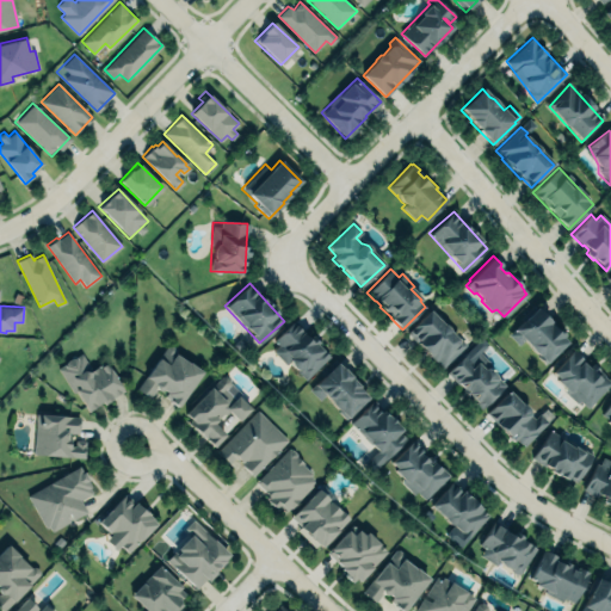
[(429,309),(407,331),(443,366),(466,344),(460,337),(458,338),(450,331),(448,326),(445,322),(443,322),(429,309)]
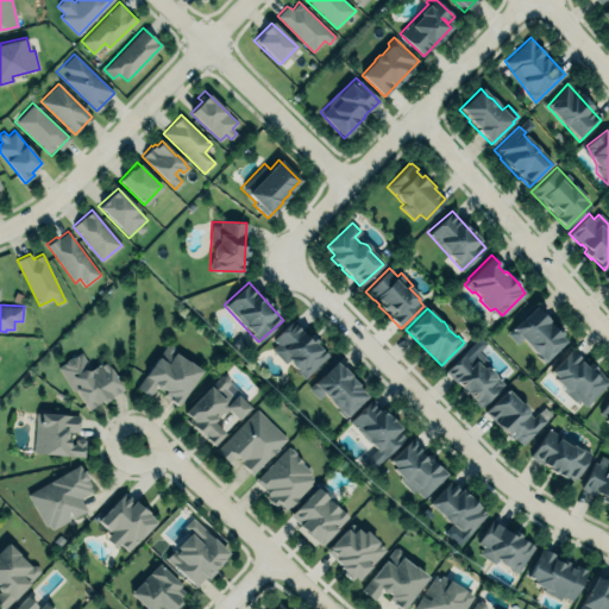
[(533,308),(547,322),(546,324),(553,331),(556,330),(562,336),(559,338),(564,343),(544,363),(521,339),(516,343),(507,333),(533,308)]
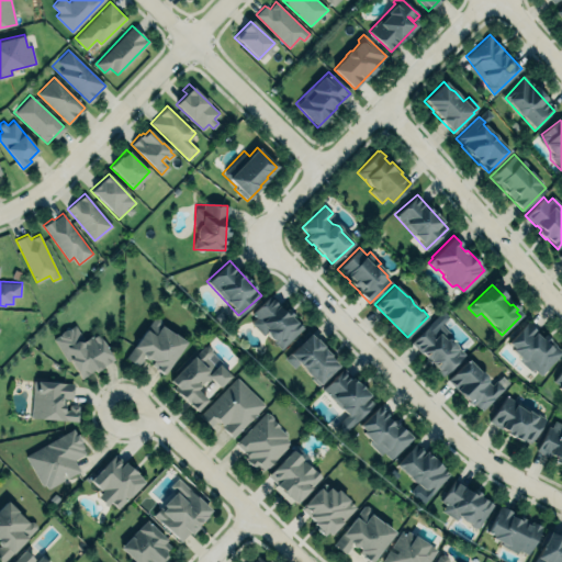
[(249,317),(278,350),(302,329),(272,296),(249,317)]
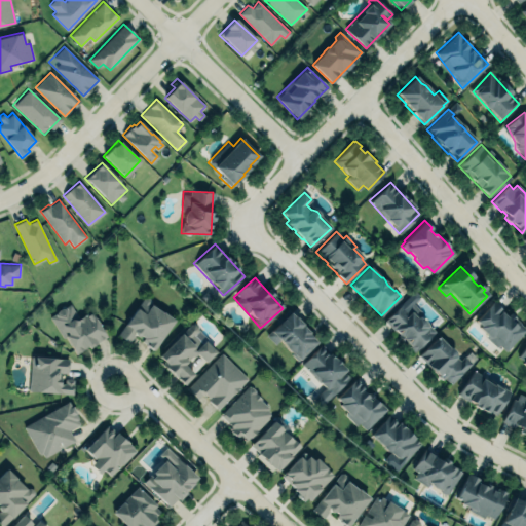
[(144,295),(153,301),(150,305),(161,313),(162,312),(174,321),(152,350),(146,345),(146,344),(141,340),(143,338),(140,335),(139,336),(138,336),(137,336),(135,336),(134,336),(134,335),(128,342),(117,334),(144,295)]
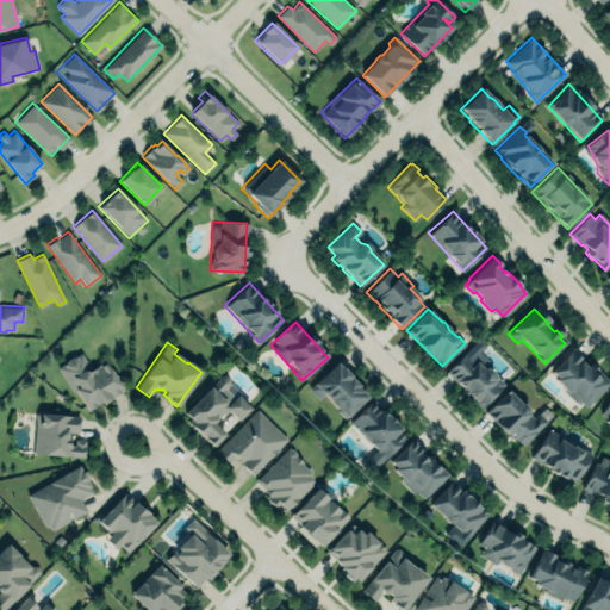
[(443,371),(465,348),(471,353),(477,347),(492,363),(489,367),(491,369),(505,384),(479,410),(471,402),(473,399),(443,371)]
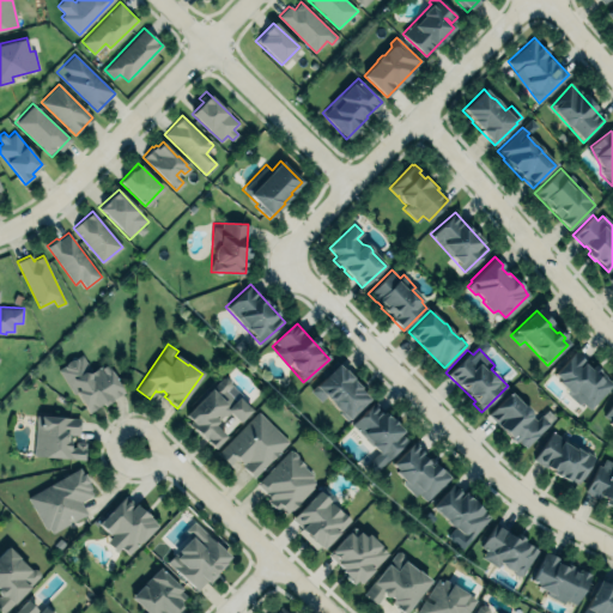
[(575,352),(592,368),(594,365),(607,377),(606,378),(612,384),(590,410),(582,401),(578,405),(566,393),(566,390),(559,383),(560,381),(554,375),(575,352)]
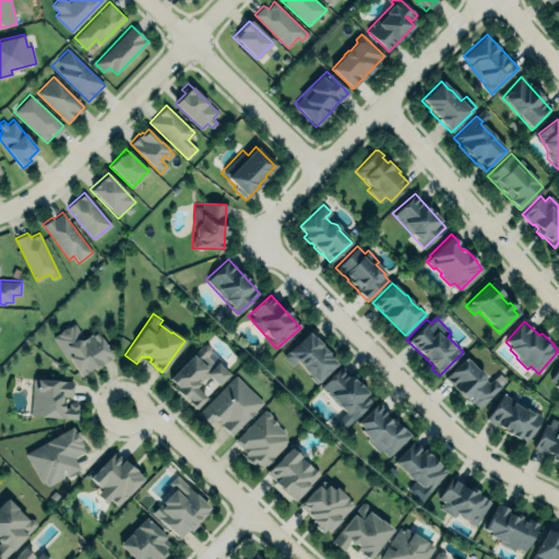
[(52,336),(59,333),(60,331),(62,329),(64,328),(68,328),(73,322),(84,337),(95,331),(113,357),(102,364),(103,365),(94,370),(93,368),(80,376),(69,358),(67,359),(52,336)]
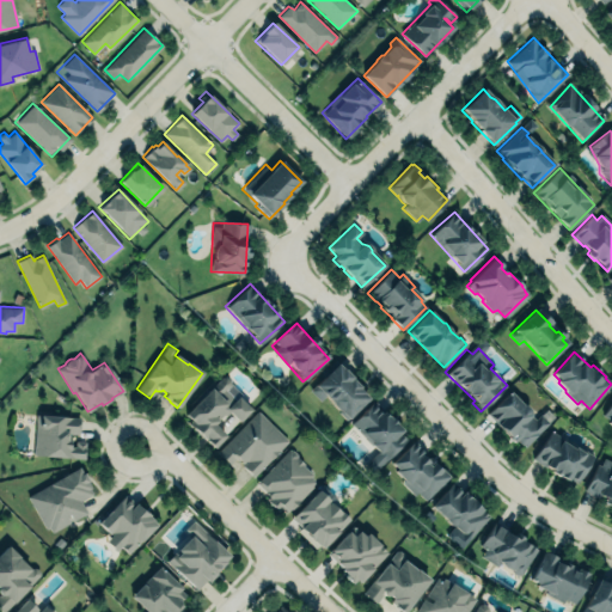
[(346,420),(369,397),(336,363),(308,390),(319,401),(324,397),(346,420)]
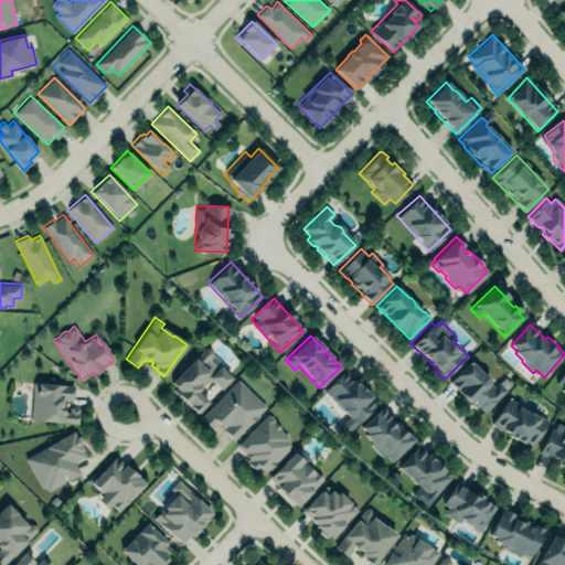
[(168,384),(196,412),(212,396),(212,397),(233,375),(204,348),(168,384)]
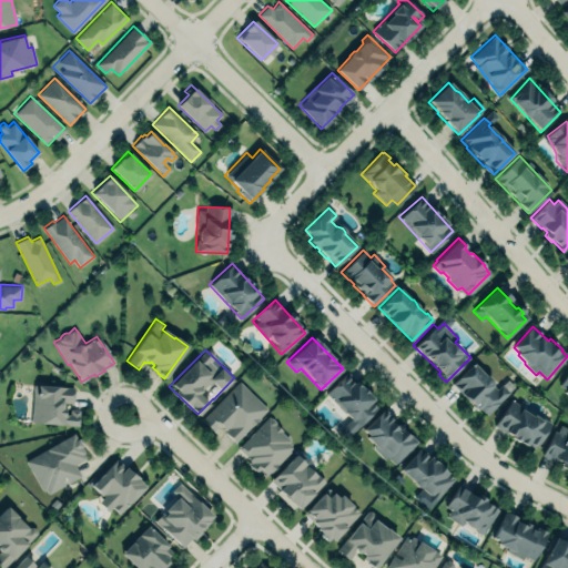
[(449,384),(472,364),(485,377),(487,377),(489,378),(492,382),(493,385),(493,386),(496,389),(507,379),(514,387),(485,414),(482,412),(479,409),(476,412),(468,403),(467,403),(449,384)]
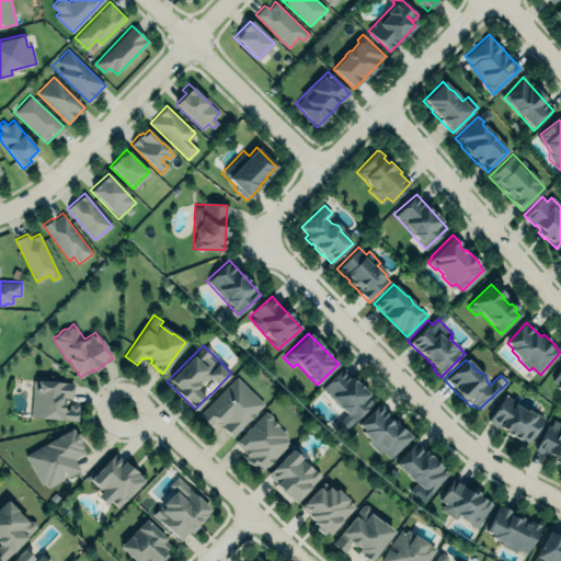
[(560,389),(560,365),(550,384),(560,389)]
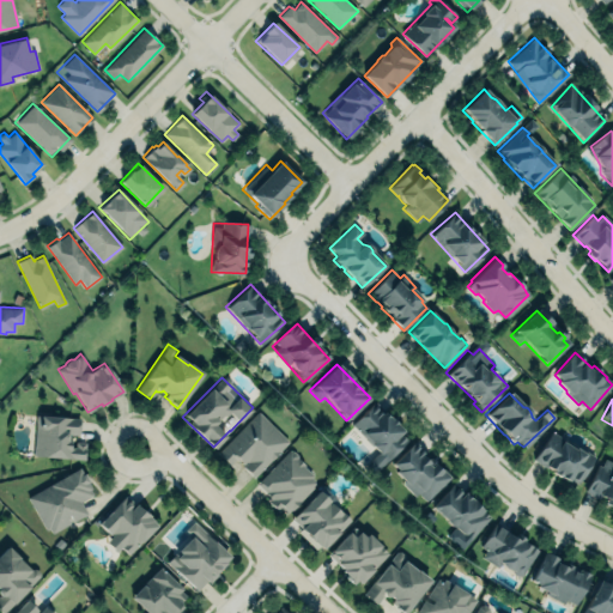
[(410,438),(374,401),(351,423),(378,453),(365,463),(374,472),(410,438)]
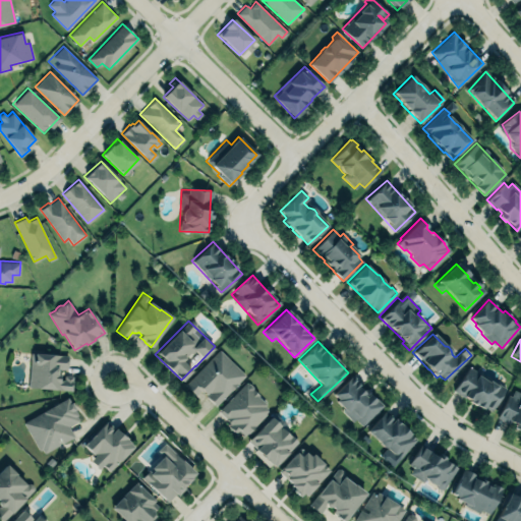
[(245,374),(218,349),(184,386),(195,396),(199,391),(217,406),(245,374)]
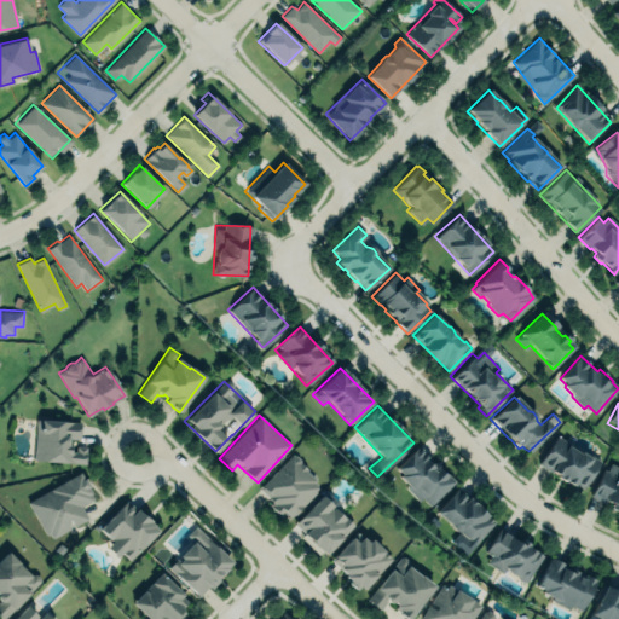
[(35,420),(33,461),(86,466),(87,446),(76,445),(75,452),(70,451),(70,445),(67,445),(68,438),(79,438),(80,423),(35,420)]
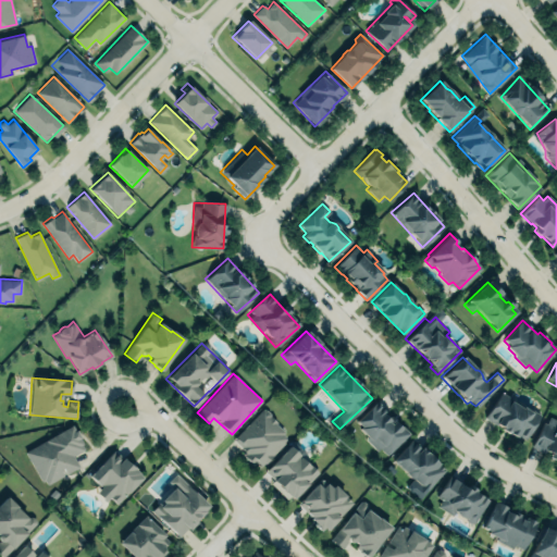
[(484,417),(516,438),(518,435),(524,440),(541,416),(532,410),(530,412),(523,408),(521,409),(510,401),(511,399),(502,393),(484,417)]
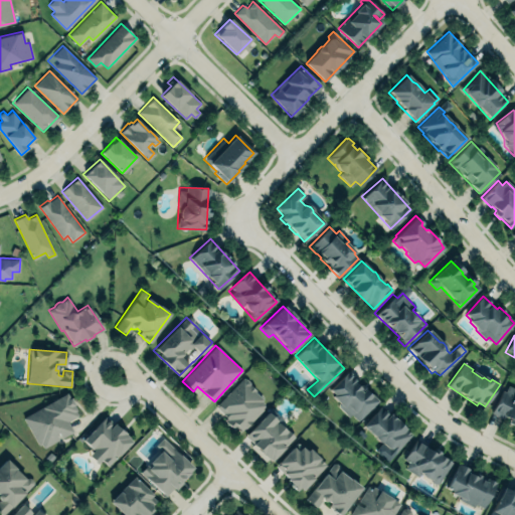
[(348,371),(328,390),(333,395),(331,397),(338,405),(337,406),(348,417),(351,414),(357,420),(376,401),(361,385),(358,388),(354,384),(357,381),(348,371)]
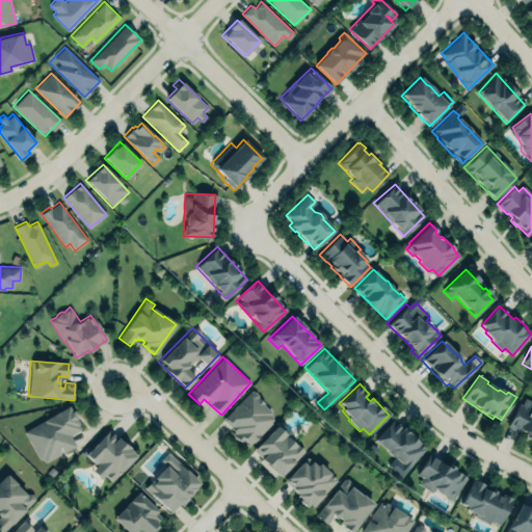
[(222,420),(233,409),(233,408),(236,405),(237,405),(250,390),(251,391),(254,391),(255,392),(257,394),(258,395),(258,397),(261,401),(264,403),(263,405),(271,414),(270,415),(272,417),(272,421),(270,422),(271,423),(260,435),(257,440),(253,443),(251,443),(247,446),(242,442),(240,444),(233,436),(233,435),(231,433),(232,432),(232,430),(230,428),(231,428),(222,420)]
